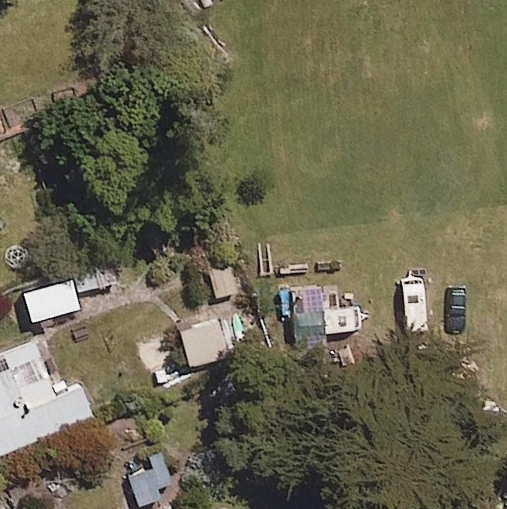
[(230,253),(206,259),(218,303),(242,296),(230,253)]
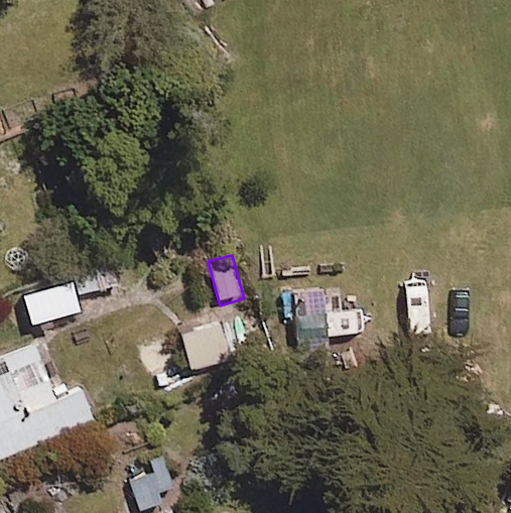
[(74,271),(82,298),(122,284),(114,258),(74,271)]
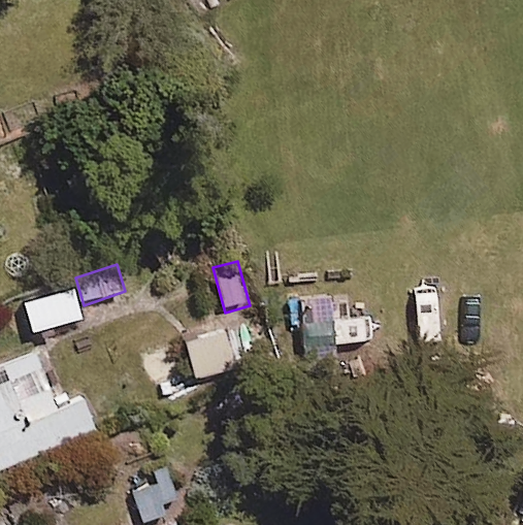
[(82,318),(72,287),(23,300),(32,332),(82,318)]
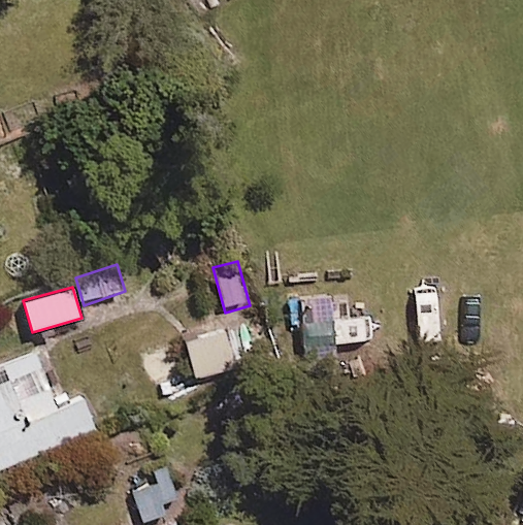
[(235,368),(225,332),(186,342),(196,379),(235,368)]
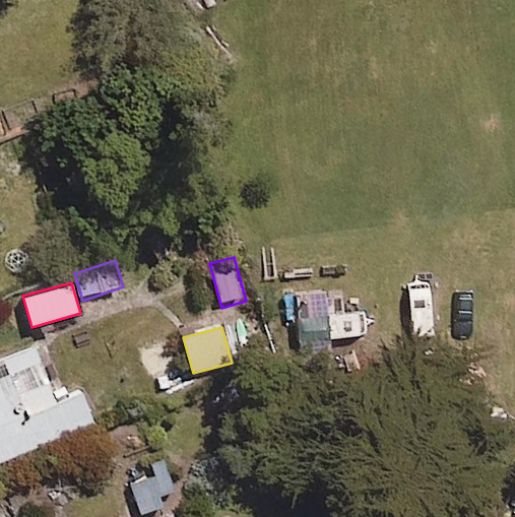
[(0,364),(0,462),(93,424),(79,390),(66,395),(45,345),(0,364)]
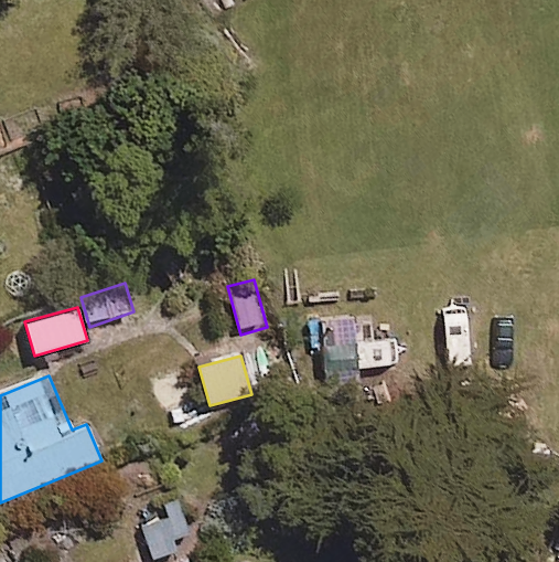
[(175,513),(140,527),(154,561),(164,561),(191,551),(175,513)]
